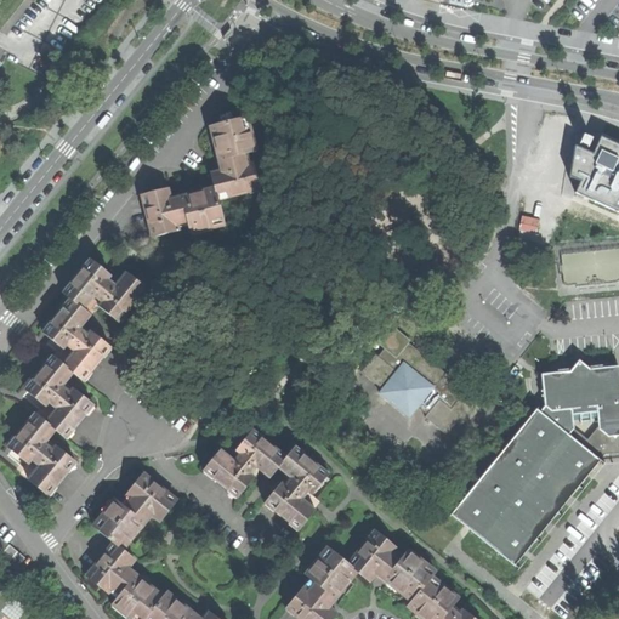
[(210,172),(214,186),(217,198),(259,187),(253,162),(243,163),(240,153),(255,149),(255,148),(256,147),(251,126),(249,128),(245,115),(210,125),(215,152),(217,162),(219,170),(210,172)]
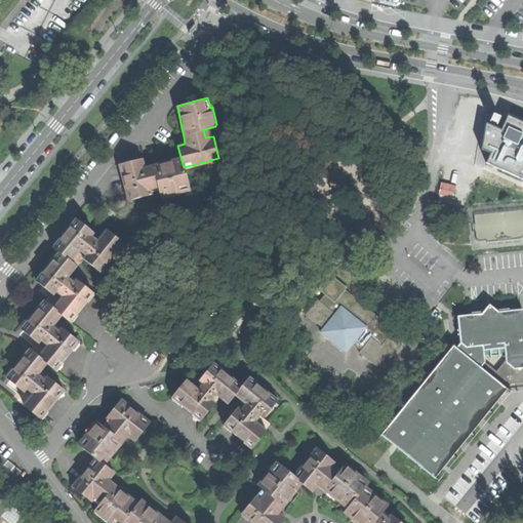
[(522,124),(499,115),(484,113),(483,116),(480,124),(475,149),(484,152),(479,163),(516,179),(520,169),(522,170),(522,124)]
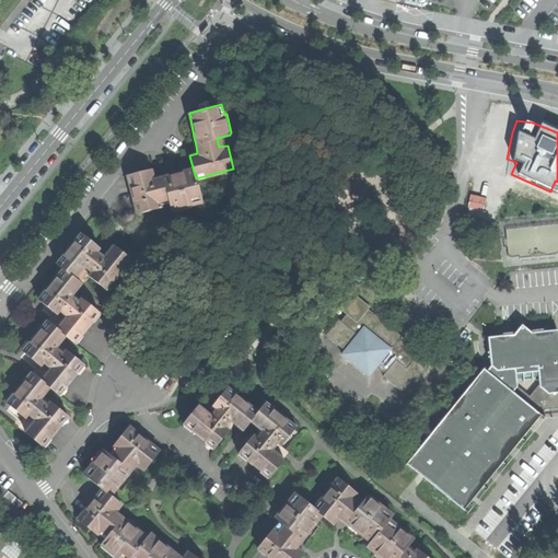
[(127,174),(137,211),(160,205),(159,198),(167,195),(171,208),(172,208),(173,210),(190,205),(189,204),(201,200),(196,178),(193,167),(167,174),(160,175),(153,176),(151,167),(127,174)]
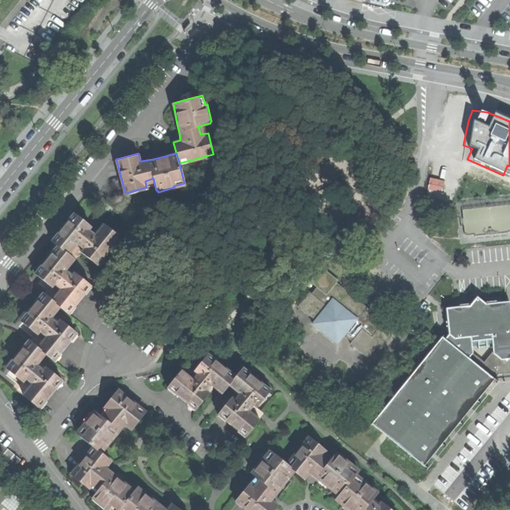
[(51,239),(56,244),(74,258),(75,259),(81,252),(97,264),(99,264),(104,257),(114,244),(115,245),(120,238),(120,237),(103,223),(96,231),(91,227),(73,212),(51,239)]
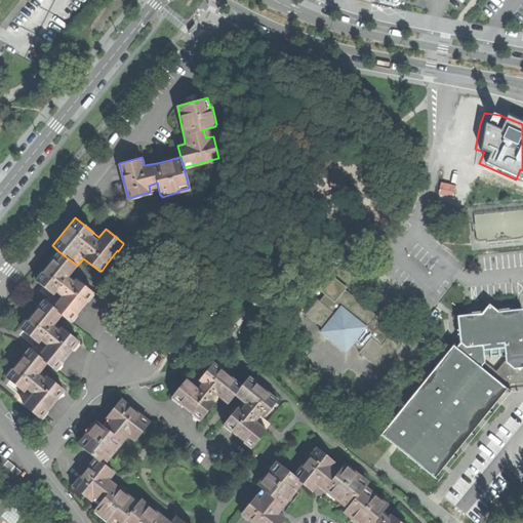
[(54,303),(51,307),(61,314),(69,321),(92,292),(69,274),(76,265),(57,250),(51,257),(51,258),(41,271),(40,270),(35,277),(35,279),(47,290),(52,293),(48,298),(54,303)]
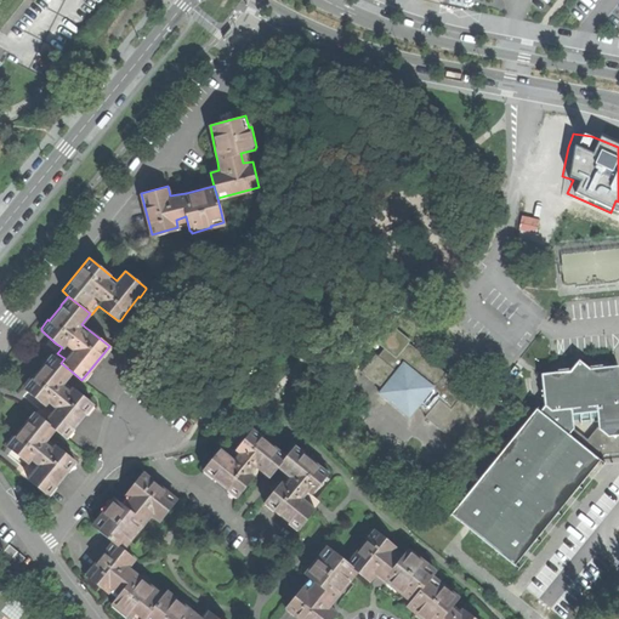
[(410,339),(387,321),(373,339),(384,347),(378,355),(374,352),(359,370),(380,387),(376,392),(408,416),(418,405),(426,413),(424,415),(446,433),(459,418),(466,422),(484,401),(467,386),(465,388),(439,368),(437,365),(408,341),(410,339)]
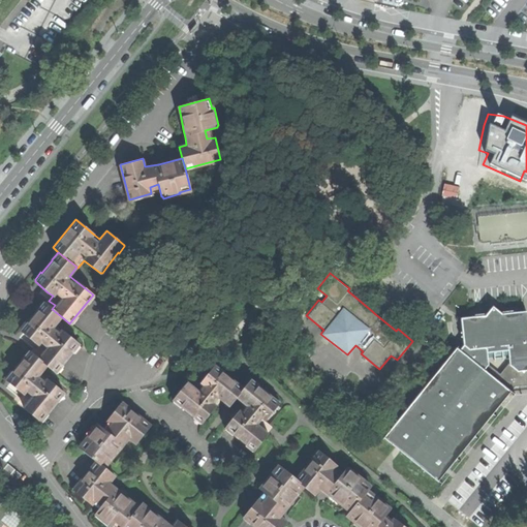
[(47,346),(36,358),(45,366),(55,372),(78,344),(54,324),(61,316),(52,309),(42,302),(41,302),(34,310),(35,311),(27,320),(26,320),(20,329),(20,331),(37,345),(40,341),(42,343),(47,346)]
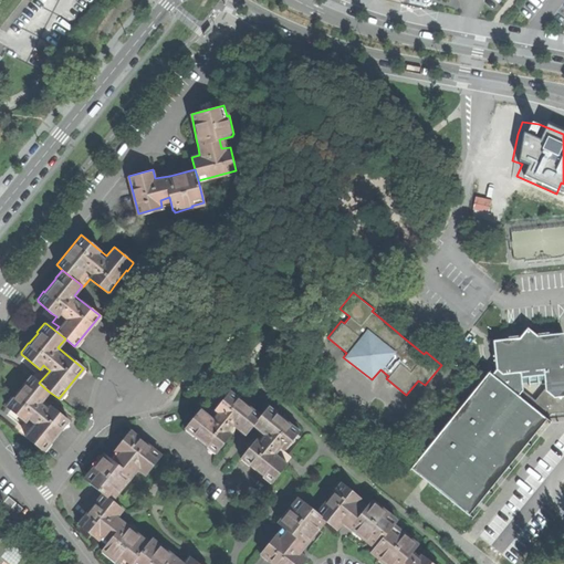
[(413,467),(470,512),(547,416),(519,394),(524,387),(522,376),(532,383),(545,382),(545,387),(555,395),(563,394),(563,330),(539,333),(529,325),(521,335),(493,338),(498,369),(489,369),(413,467)]
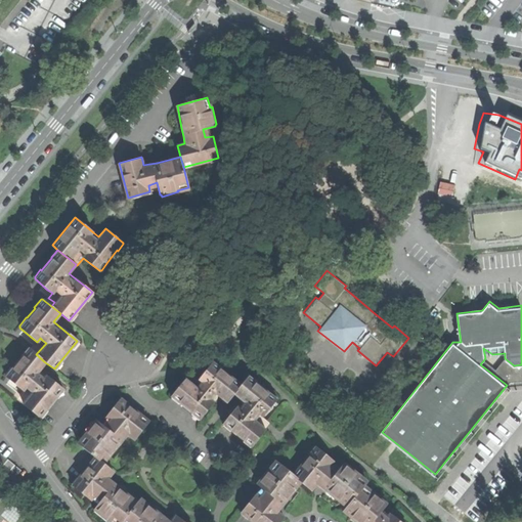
[(13,395),(39,417),(62,389),(39,370),(45,362),(36,354),(28,348),(28,349),(27,347),(20,354),(22,355),(11,368),(10,367),(4,374),(5,376),(13,382),(23,389),(18,394),(15,392),(13,395)]
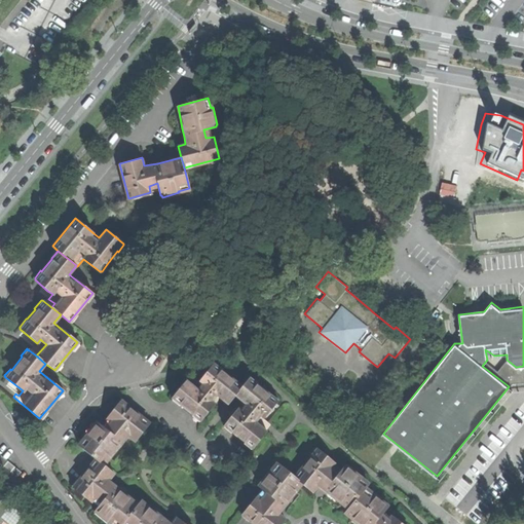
[(172,398),(199,420),(214,403),(212,400),(214,398),(216,395),(227,404),(234,395),(241,384),(234,378),(233,379),(221,369),(222,369),(215,363),(214,363),(198,380),(191,374),(172,398)]
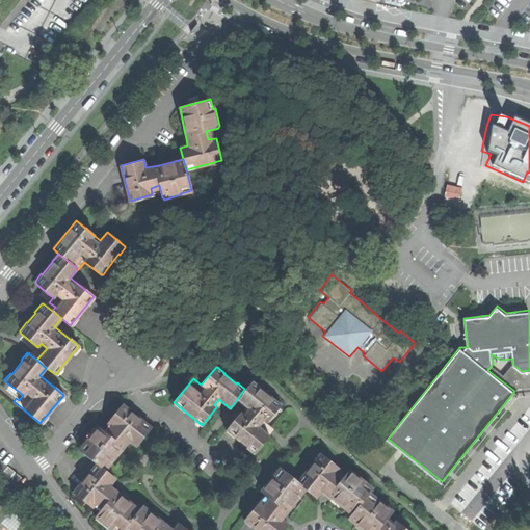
[(252,381),(244,389),(237,399),(247,407),(243,415),(241,412),(227,429),(255,452),(268,434),(258,425),(260,423),(263,420),(265,422),(280,404),(280,402),(273,397),(272,398),(260,388),(260,387),(254,381),(252,381)]
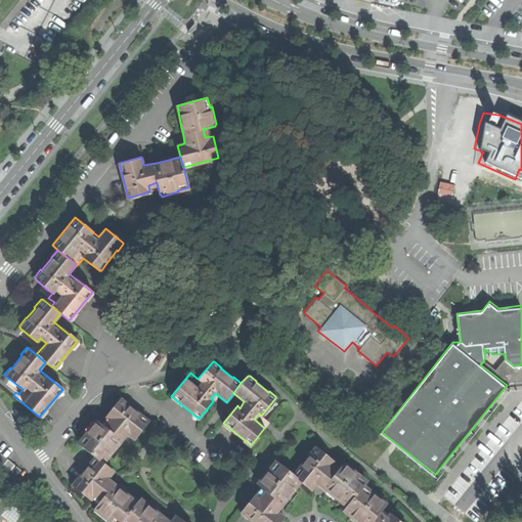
[(78,442),(94,455),(102,463),(118,443),(117,441),(125,432),(133,438),(147,420),(120,397),(105,415),(113,422),(110,425),(107,428),(96,419),(95,420),(96,421),(86,434),(85,433),(78,442)]
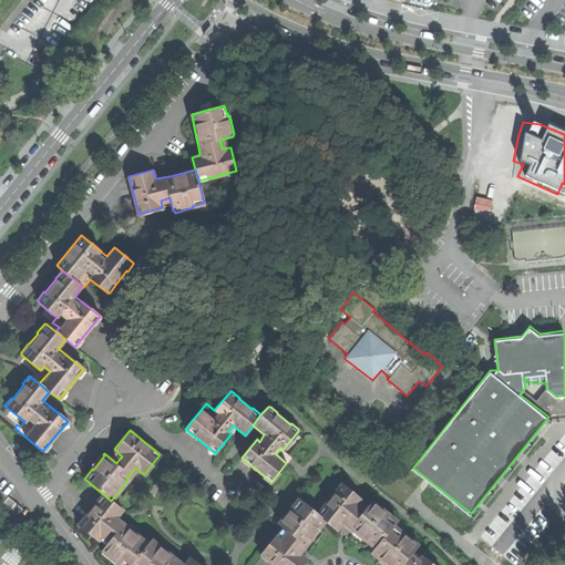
[(348,527),(373,548),(392,525),(398,519),(372,499),(369,503),(341,481),(316,513),(325,521),(337,531),(343,523),(348,527)]
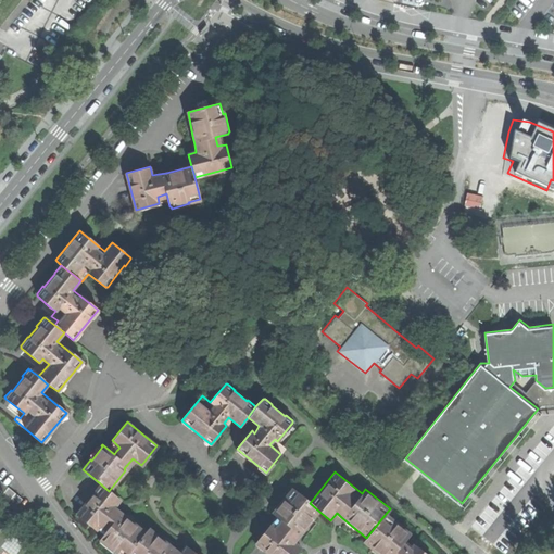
[(95,528),(102,520),(112,507),(118,499),(109,491),(100,483),(76,514),(95,528)]
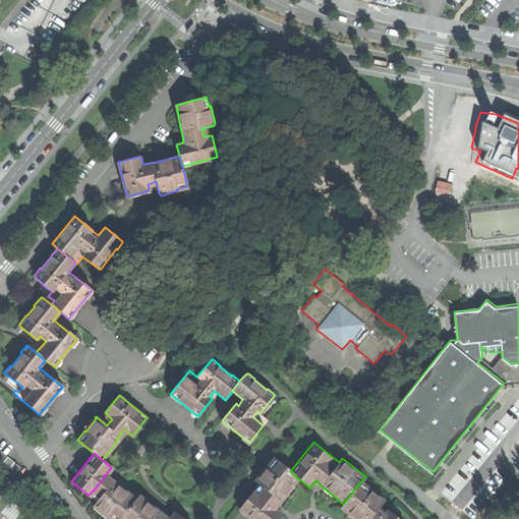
[(238,508),(252,518),(276,518),(281,513),(275,508),(283,498),(298,478),(290,471),(273,458),(267,466),(265,465),(254,478),(255,479),(255,480),(267,489),(261,497),(252,489),(238,508)]
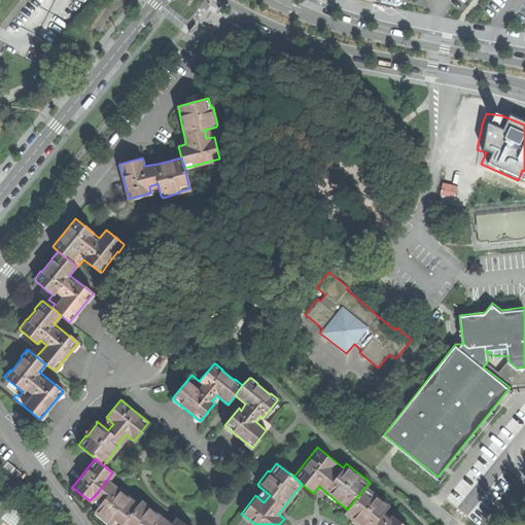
[(120,524),(137,504),(117,489),(116,489),(106,481),(97,493),(100,495),(103,498),(95,511),(96,512),(97,510),(110,521),(108,523),(111,524),(120,524)]
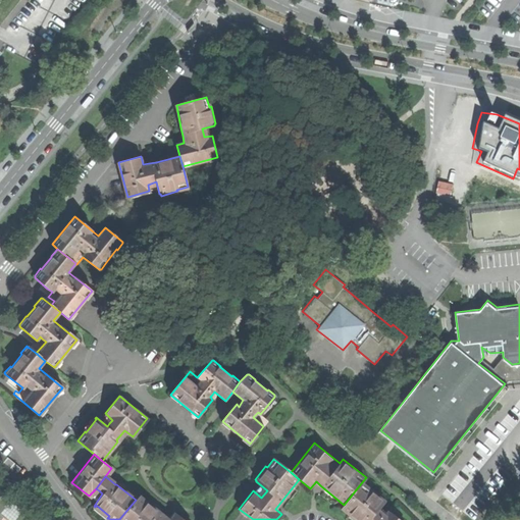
[(369,489),(361,483),(344,505),(341,509),(354,519),(398,519),(387,511),(381,518),(374,513),(384,500),(370,488),(369,489)]
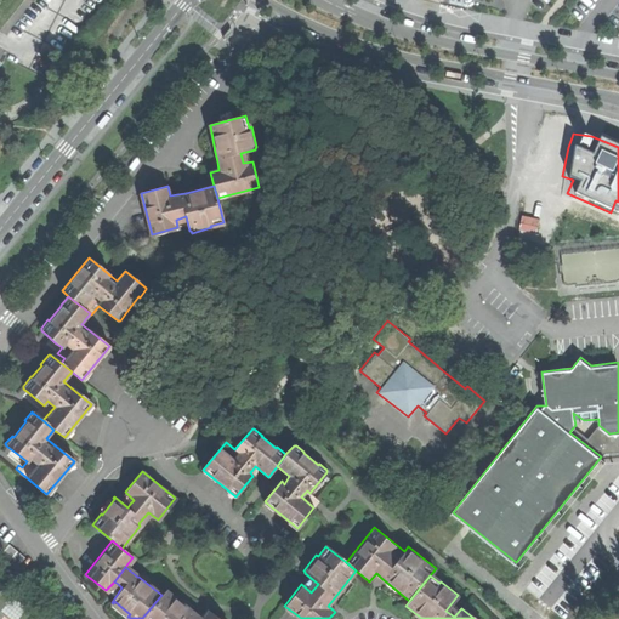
[(219,618),(208,611),(202,617),(166,590),(162,595),(142,618),(219,618)]
